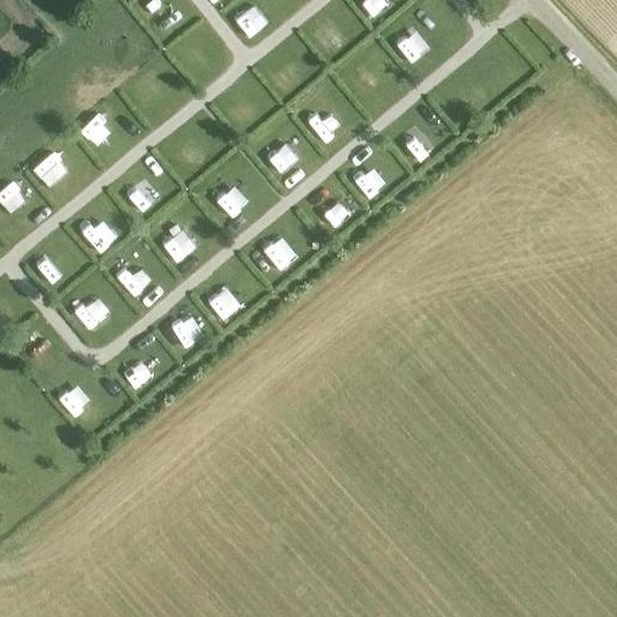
[(252,30),(273,17),(261,0),(252,0),(238,10),(252,30)]
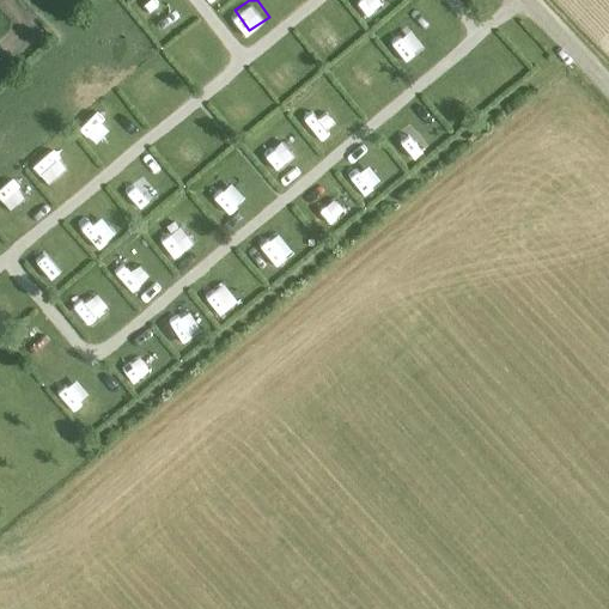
[(369,17),(387,2),(384,0),(355,0),(369,17)]
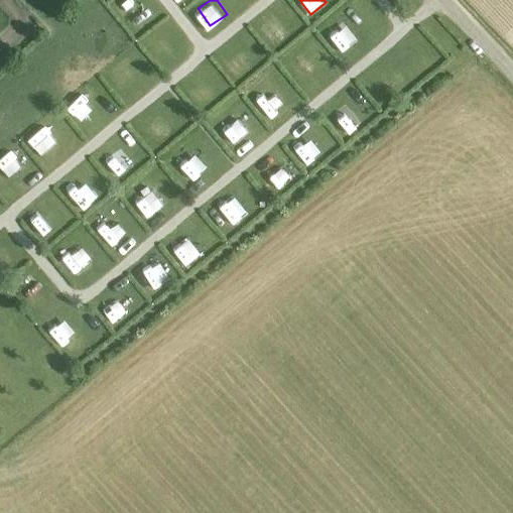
[(188,93),(200,104),(208,96),(197,85),(188,93)]
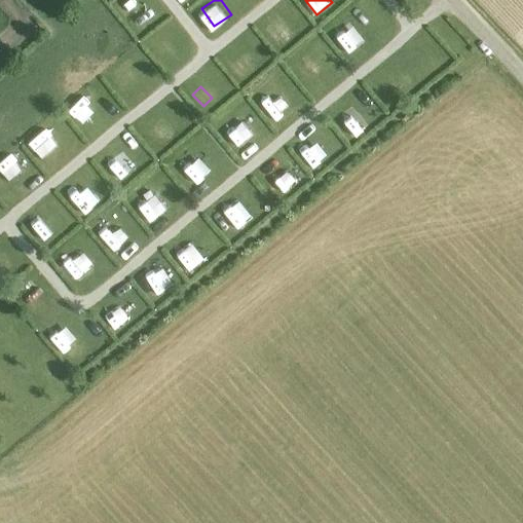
[(274,120),(292,107),(278,90),(262,104),(274,120)]
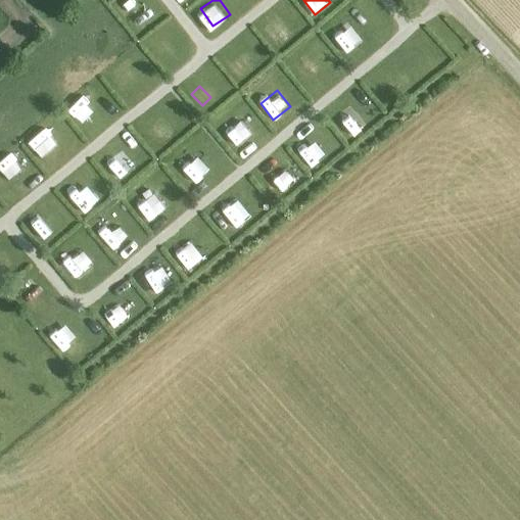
[(238,145),(261,127),(247,109),(224,129),(238,145)]
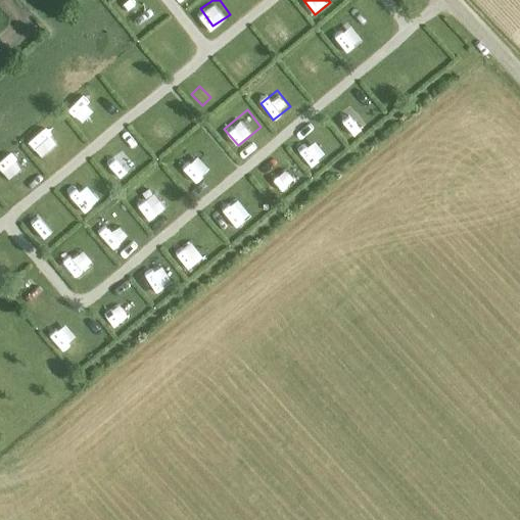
[(311,170),(326,156),(312,139),(296,153),(311,170)]
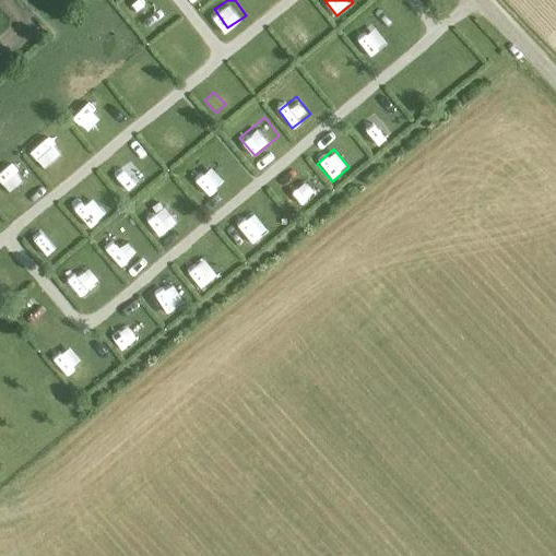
[(110,176),(126,196),(145,180),(131,161),(110,176)]
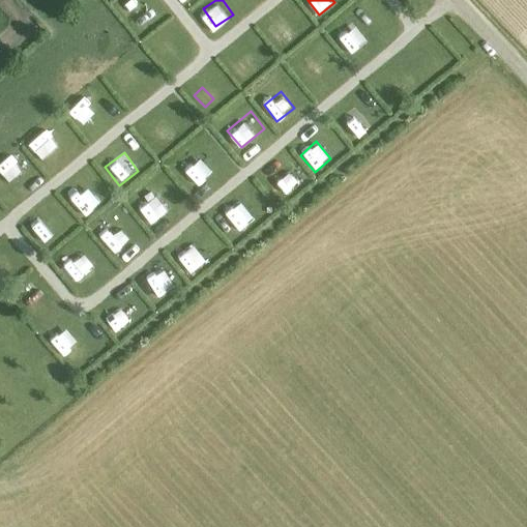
[(0,165),(0,178),(7,187),(26,171),(11,154),(0,165)]
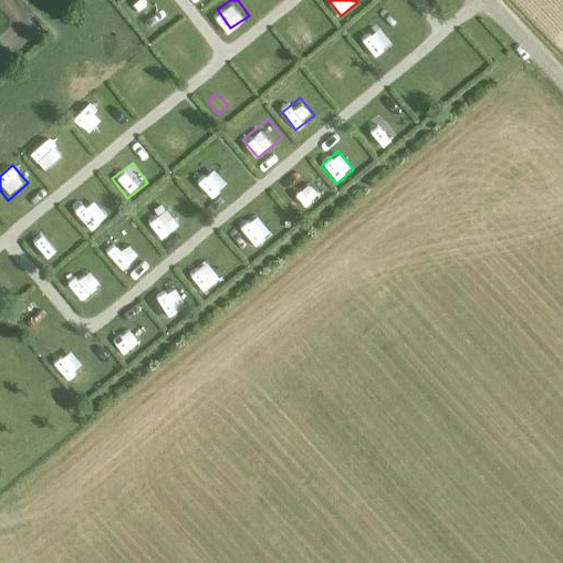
[(207,196),(223,187),(215,170),(198,178),(207,196)]
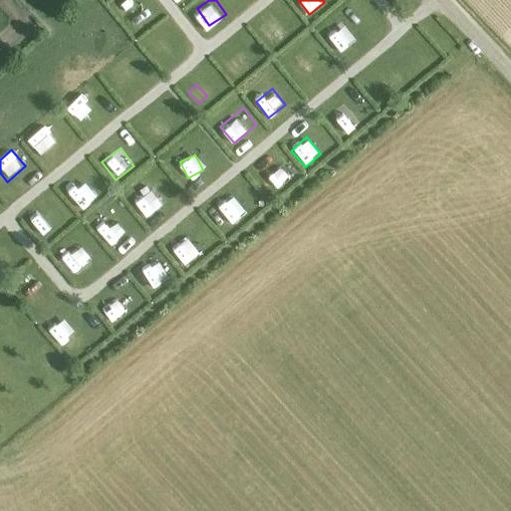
[(147,218),(165,203),(149,183),(130,198),(147,218)]
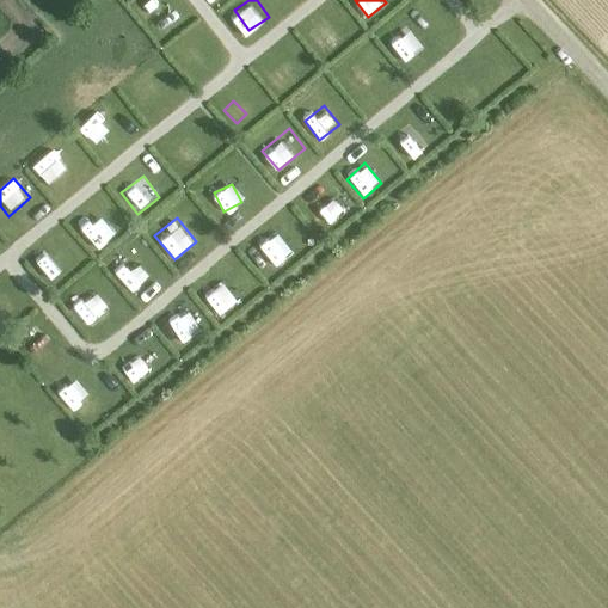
[(275,240),(255,253),(269,275),(289,262),(275,240)]
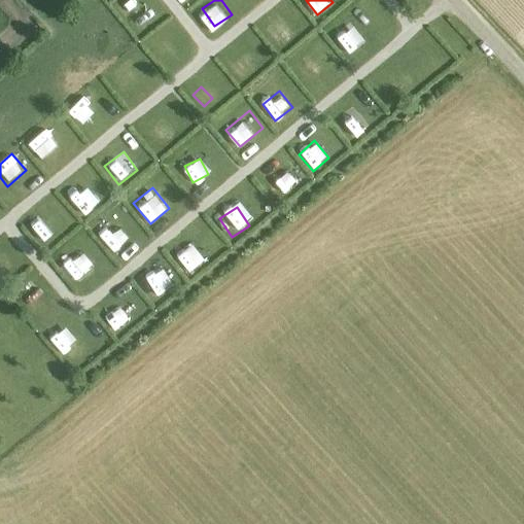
[(173,255),(185,270),(209,248),(197,235),(173,255)]
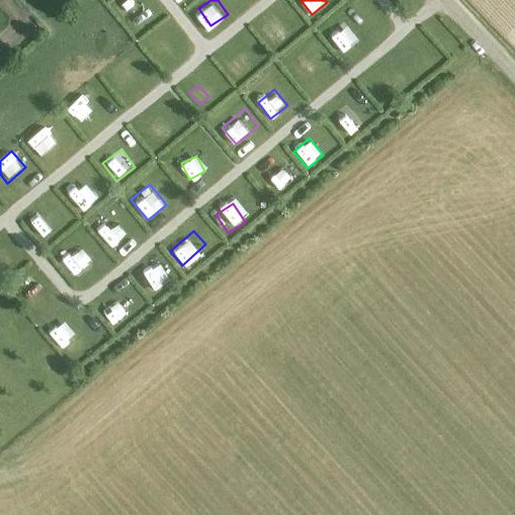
[(138,271),(144,287),(161,281),(155,264),(138,271)]
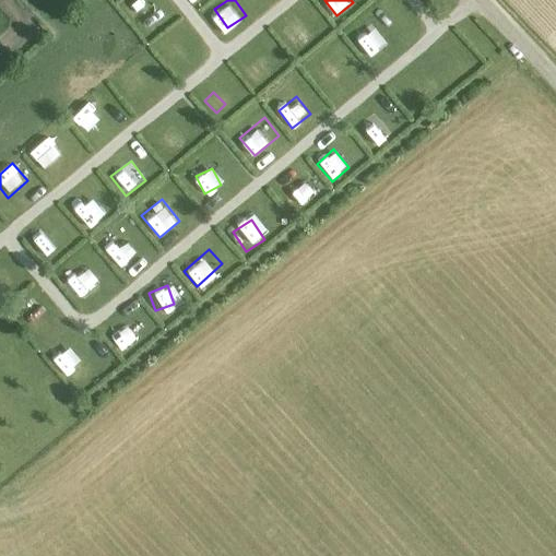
[(125,318),(107,332),(121,350),(139,335),(125,318)]
